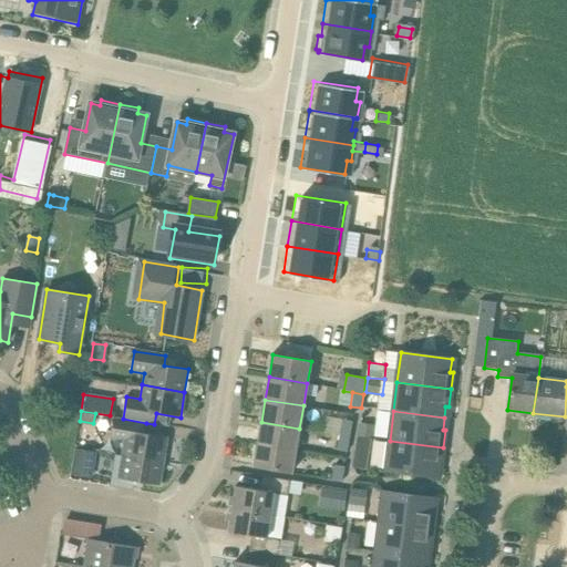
[(144,433),(146,423),(123,419),(113,418),(111,437),(125,440),(123,453),(164,460),(168,437),(144,433)]
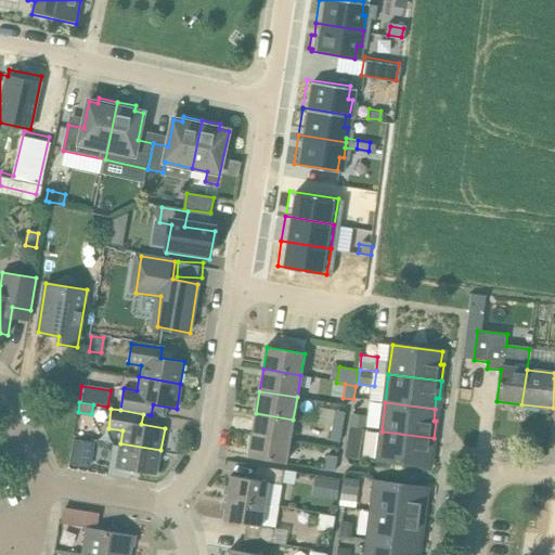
[(333,426),(341,427),(345,412),(324,409),(321,424),(333,426)]
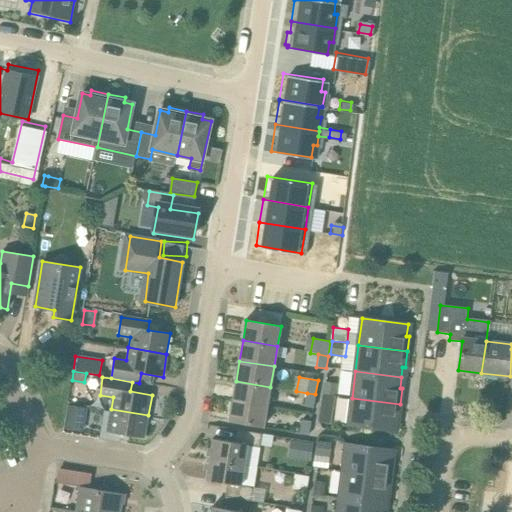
[(236,381),(232,401),(267,407),(270,387),(236,381)]
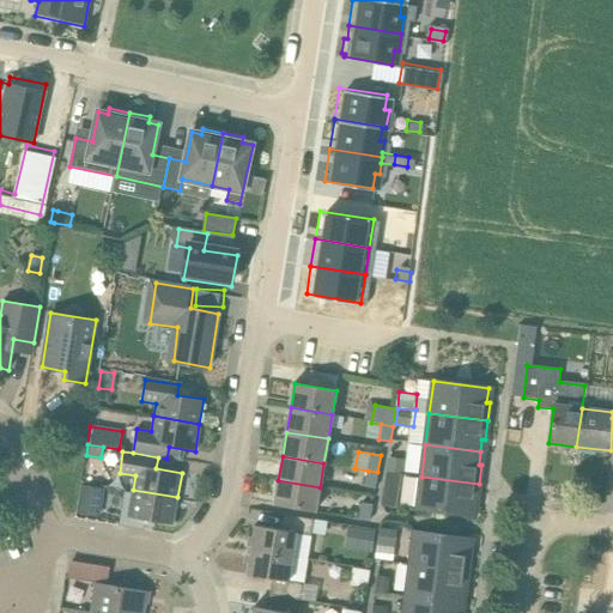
[(389,457),(386,473),(402,477),(406,461),(389,457)]
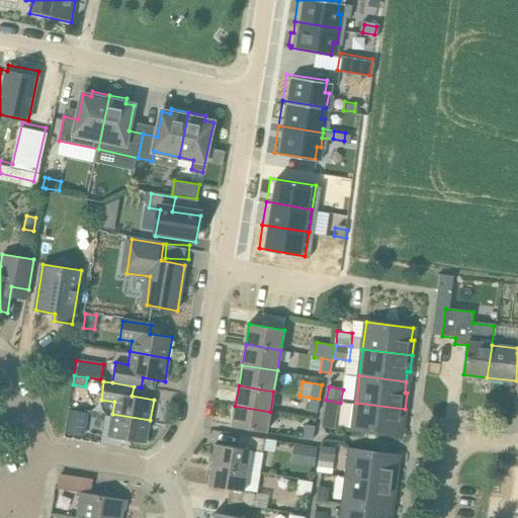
[(319,399),(311,398),(309,411),(317,413),(319,399)]
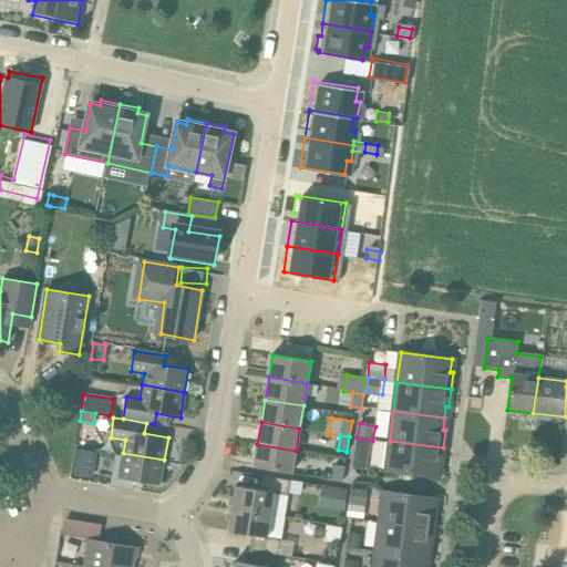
[(369,455),(372,441),(357,437),(354,453),(369,455)]
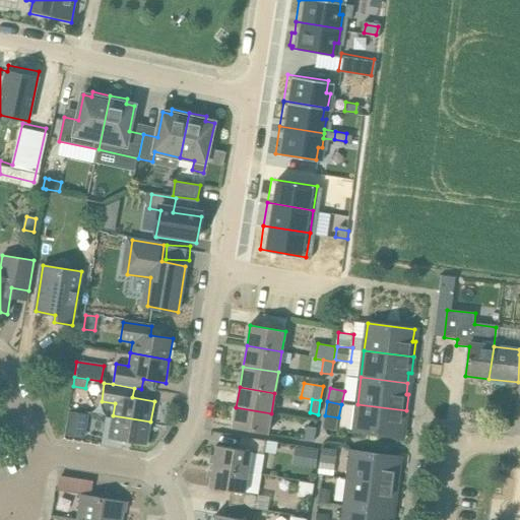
[(406,410),(358,404),(353,431),(400,437),(402,426),(404,426),(406,410)]
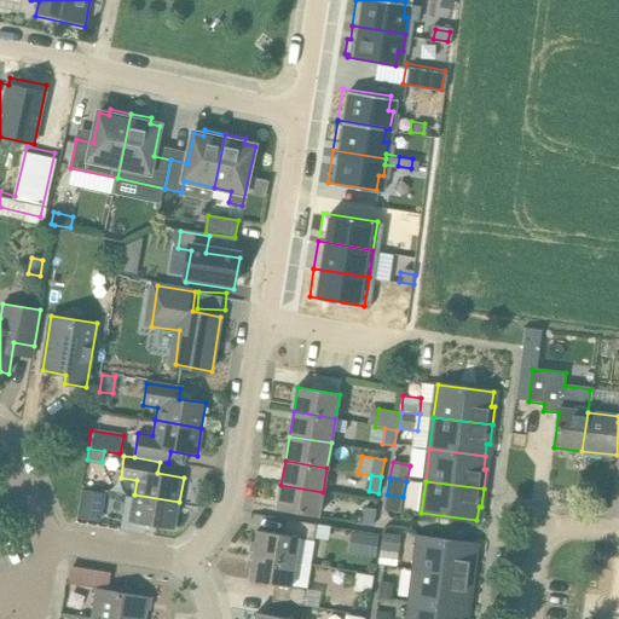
[(319,516),(323,492),(281,485),(277,510),(319,516)]
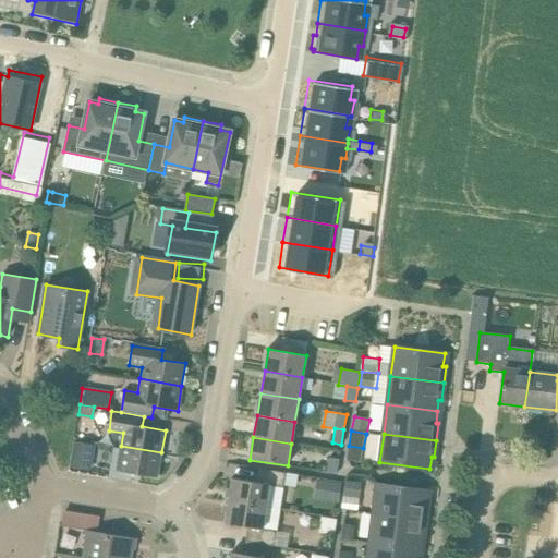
[(70,468),(92,471),(95,445),(73,441),(70,468)]
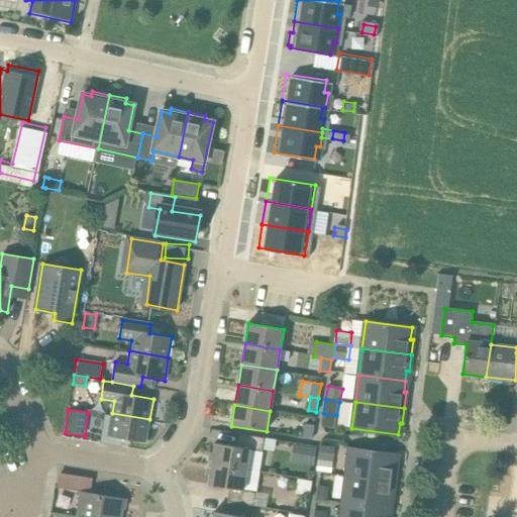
[(149,419),(112,413),(108,436),(123,439),(145,442),(149,419)]
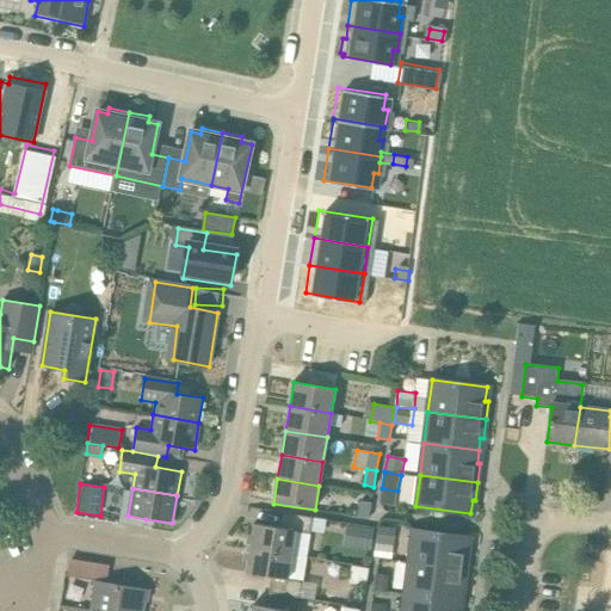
[(358,500),(357,517),(369,518),(371,501),(358,500)]
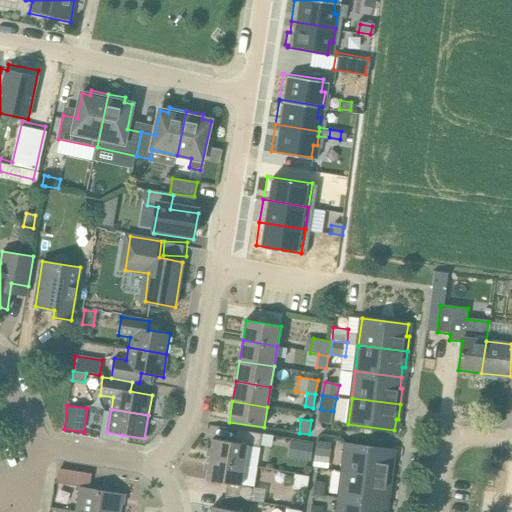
[(208,448),(206,458),(245,464),(248,444),(260,446),(262,433),(238,429),(235,442),(213,439),(212,441),(215,441),(213,449),(208,448)]
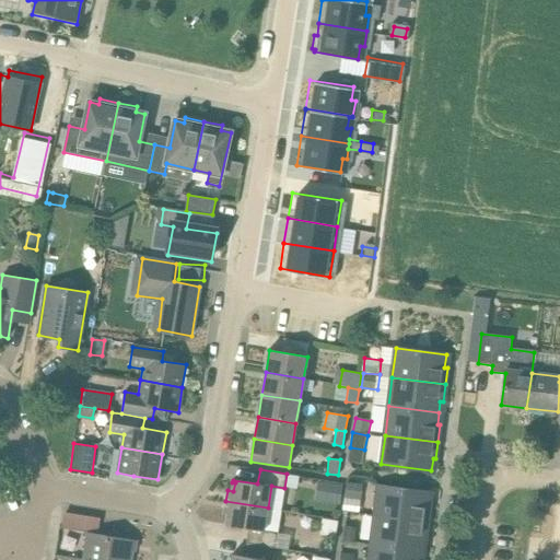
[(117,473),(116,481),(131,483),(133,476),(117,473)]
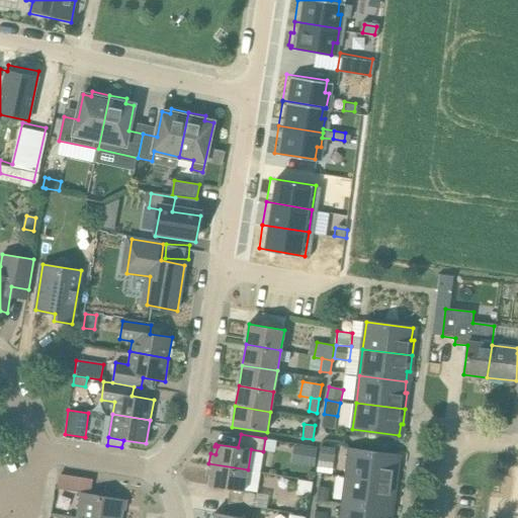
[(317,447),(296,443),(293,459),(314,462),(317,447)]
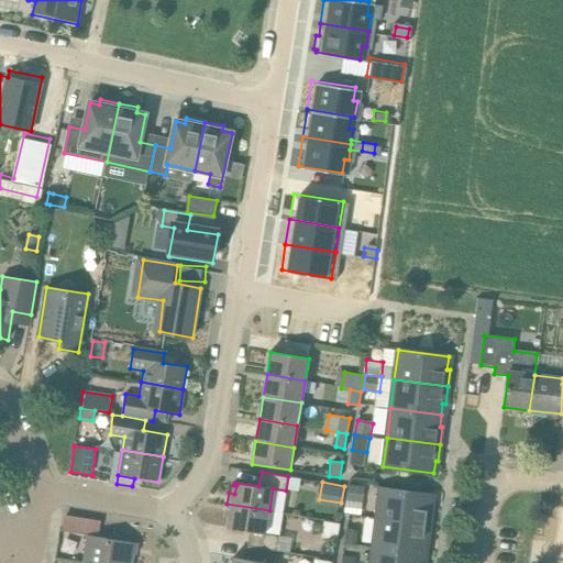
[(348,485),(346,500),(363,503),(365,487),(348,485)]
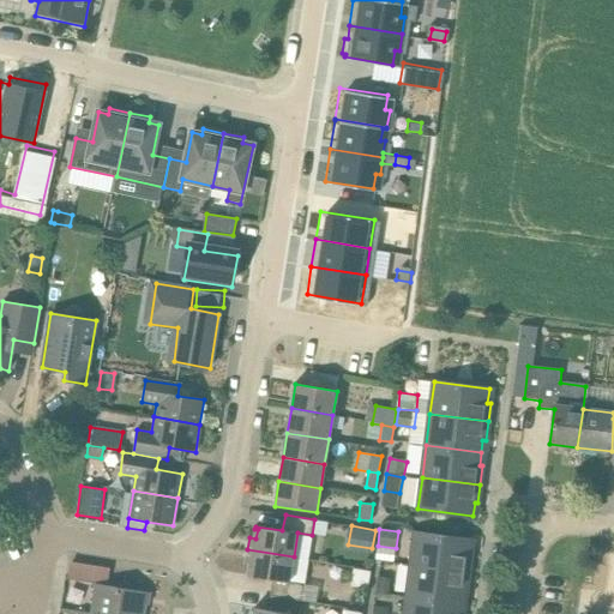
[(414,533),(410,565),(469,572),(471,554),(468,554),(470,540),(414,533)]
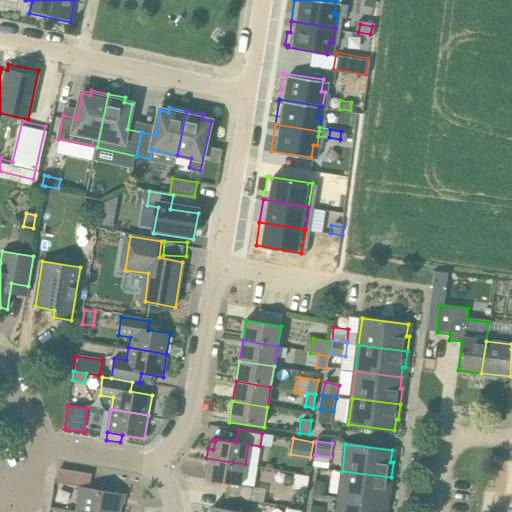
[(241,485),(245,464),(206,458),(204,470),(210,471),(209,479),(206,478),(206,480),(227,484),(225,497),(249,502),(251,502),(253,487),(241,485)]
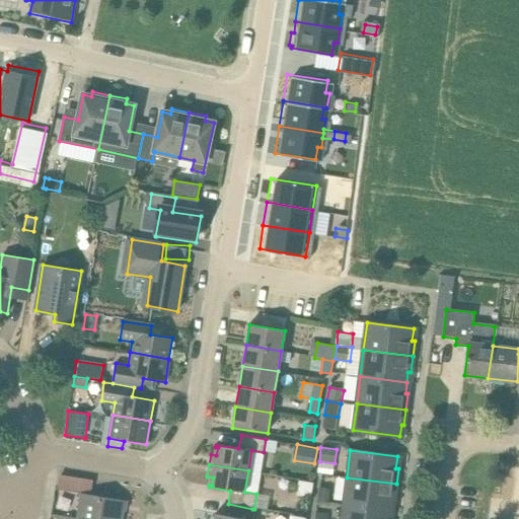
[(60,474),(59,488),(94,492),(95,478),(60,474)]
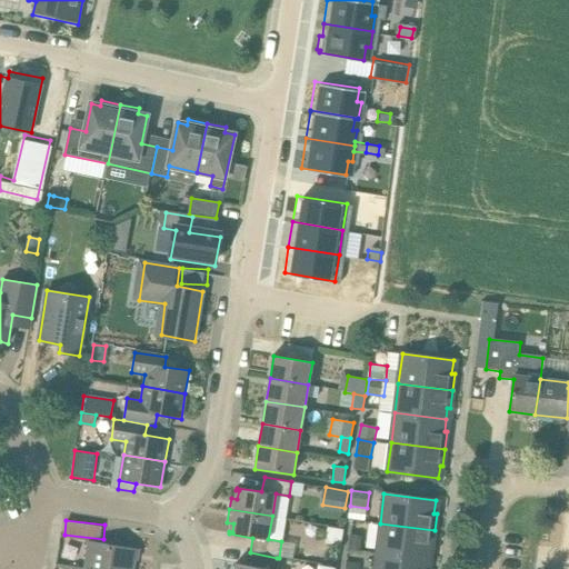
[(380,523),(377,552),(428,559),(429,547),(432,548),(435,530),(380,523)]
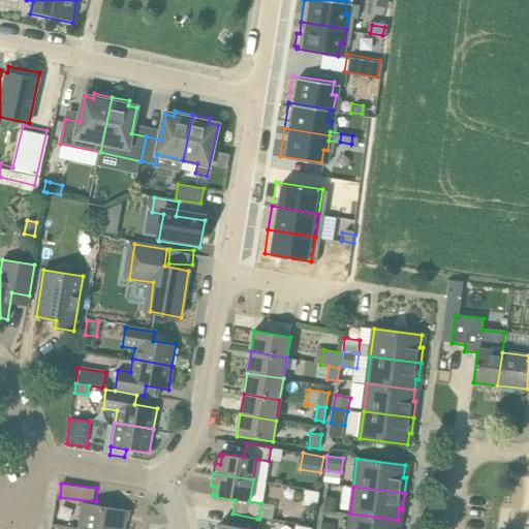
[(323,510),(333,511),(335,497),(325,495),(323,510)]
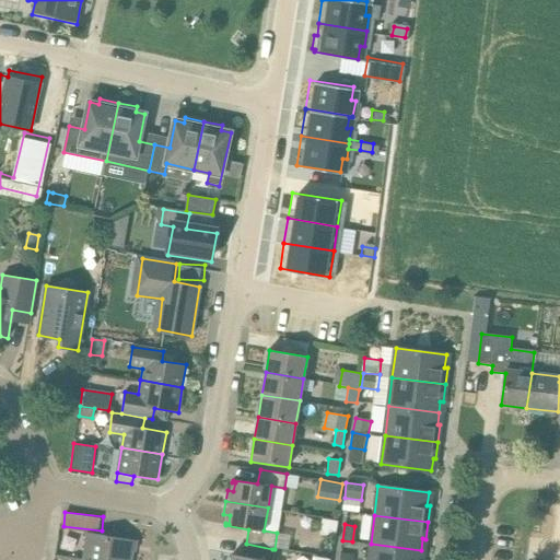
[(83,559),(88,559),(131,559),(135,540),(88,533),(83,559)]
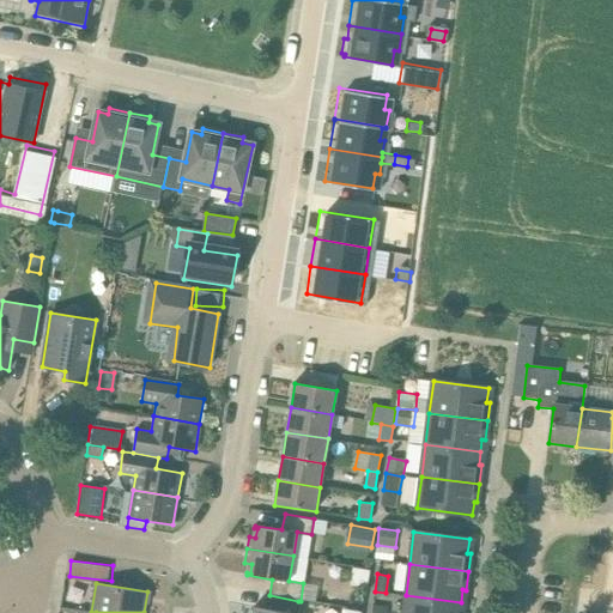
[(296,612),(298,601),(269,595),(267,610),(293,612),(296,612)]
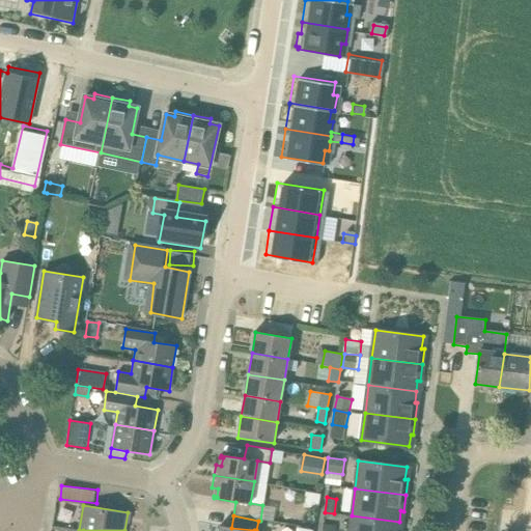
[(352,515),(348,530),(397,530),(399,522),(352,515)]
